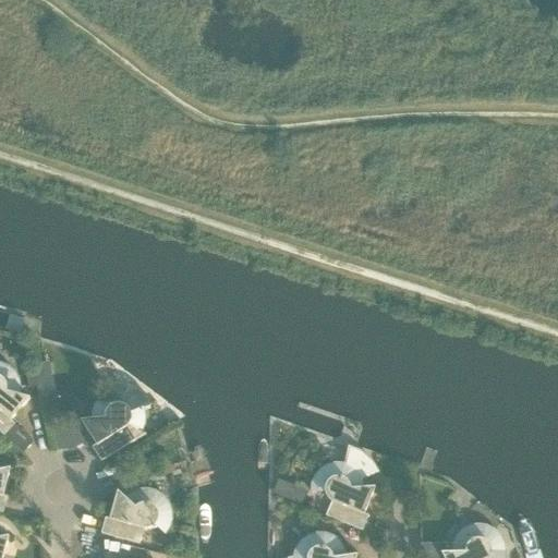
[(0,432),(3,436),(14,423),(11,420),(31,399),(20,396),(21,387),(19,379),(14,373),(8,366),(0,363),(0,432)]
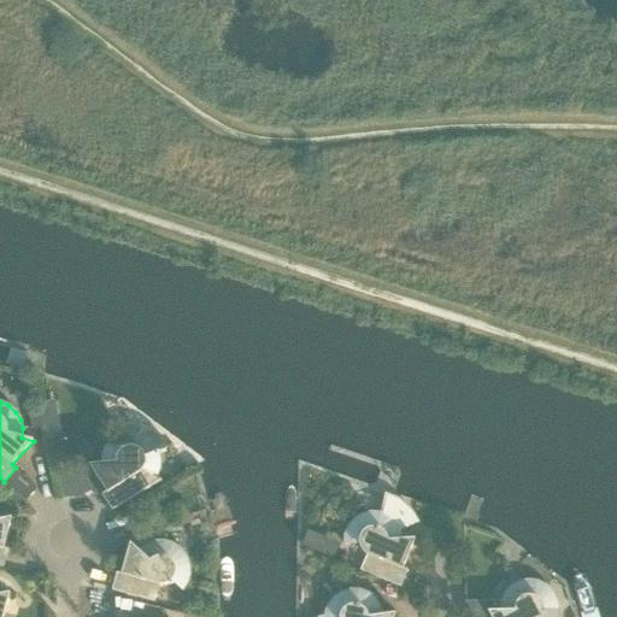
[(103,464),(89,465),(107,493),(103,495),(113,512),(162,481),(157,479),(159,470),(160,460),(158,452),(168,447),(162,436),(152,429),(140,424),(128,423),(116,427),(119,435),(112,440),(106,447),(103,456),(103,464)]
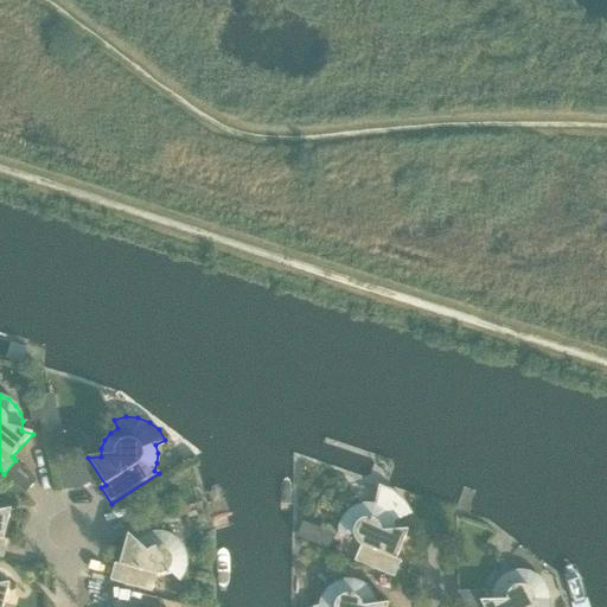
[(383,508),(375,505),(365,504),(357,506),(350,511),(344,518),(340,526),(339,535),(353,534),(355,538),(360,545),(370,549),(364,564),(395,576),(401,560),(396,558),(408,529),(396,530),(394,522),(389,513),(383,508)]
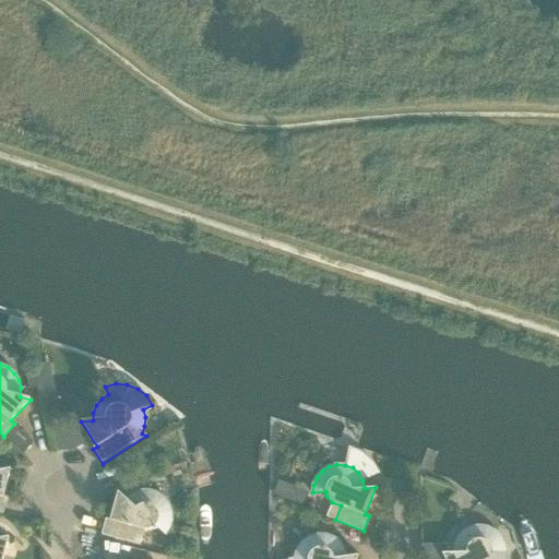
[(0,512),(3,513),(8,498),(3,496),(11,468),(0,470),(0,512)]
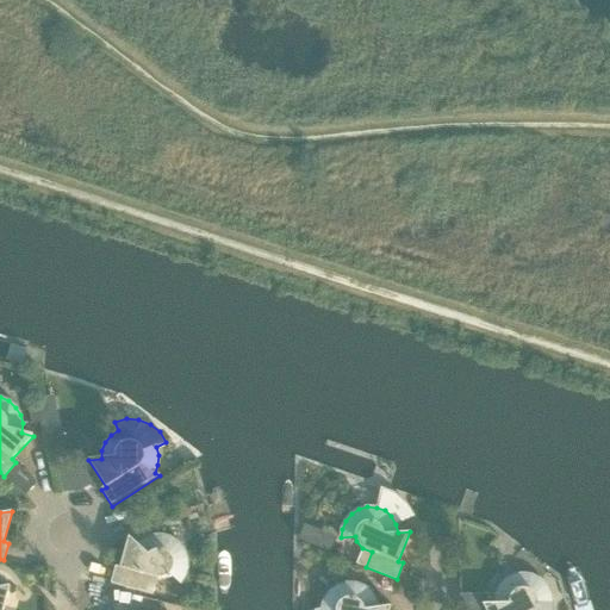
[(153,535),(144,537),(137,543),(129,536),(120,567),(116,566),(111,583),(153,595),(157,579),(162,578),(166,577),(169,574),(181,585),(187,577),(190,567),(188,558),(186,549),(180,542),(172,536),(162,534),(153,535)]
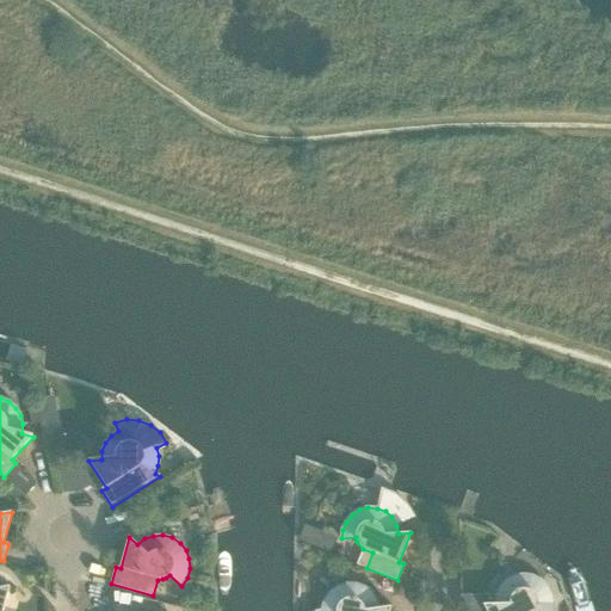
[(551,594),(547,586),(541,580),(532,576),(524,575),(514,576),(506,580),(500,587),(497,596),(495,604),(483,605),(486,610),(535,610),(538,608),(538,604),(553,603),(551,594)]
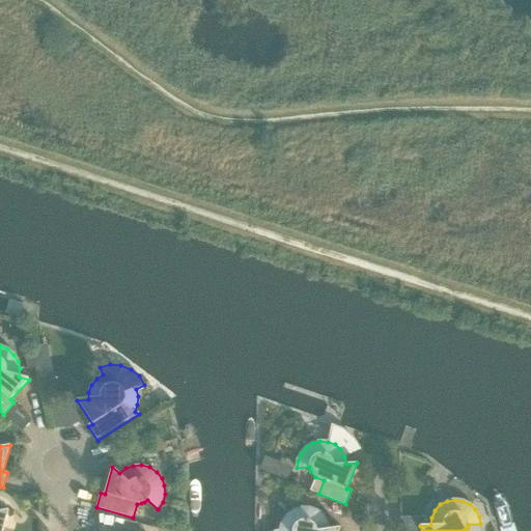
[(328,521),(323,514),(316,510),(309,507),(309,508),(301,508),(294,510),(287,514),(283,521),(280,528),(280,530),(338,530),(340,527),(329,529),(328,521)]
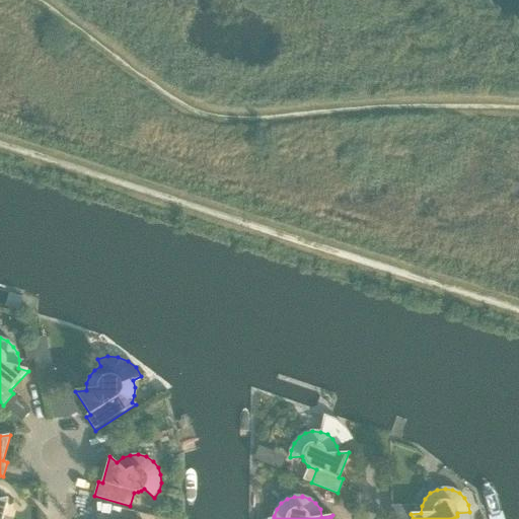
[(0,500),(0,518),(2,518),(8,498),(0,500)]
